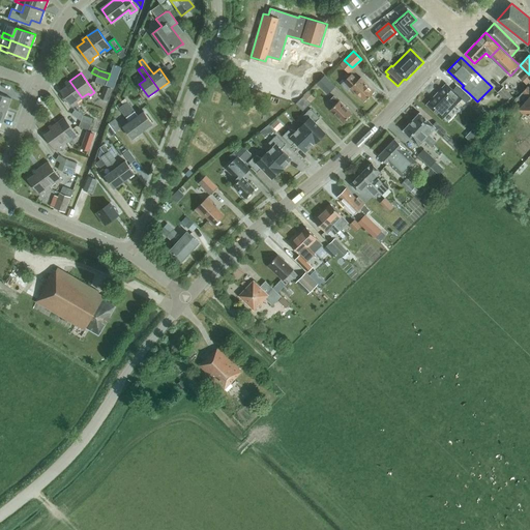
[(529,81),(529,75),(527,72),(521,78),(526,84),(529,81)]
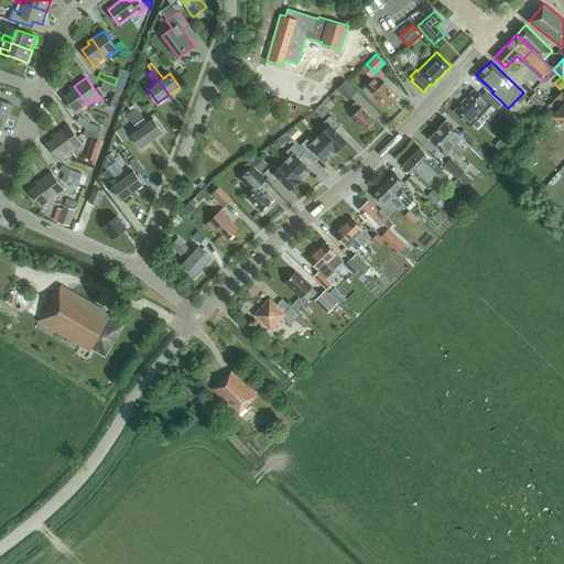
[(375,78),(362,89),(370,96),(372,94),(388,108),(399,97),(383,82),(381,85),(375,78)]
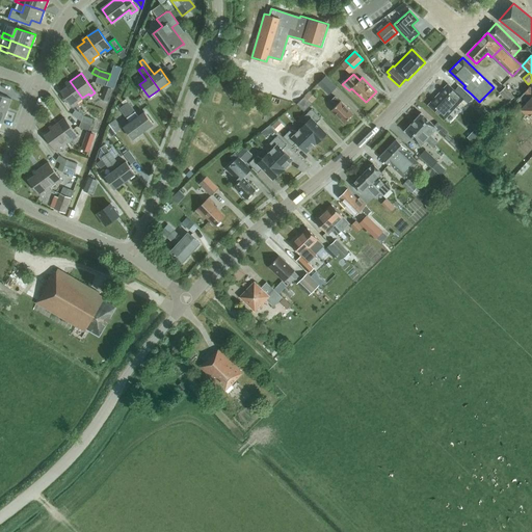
[(337,86),(326,75),(319,83),(329,94),(337,86)]
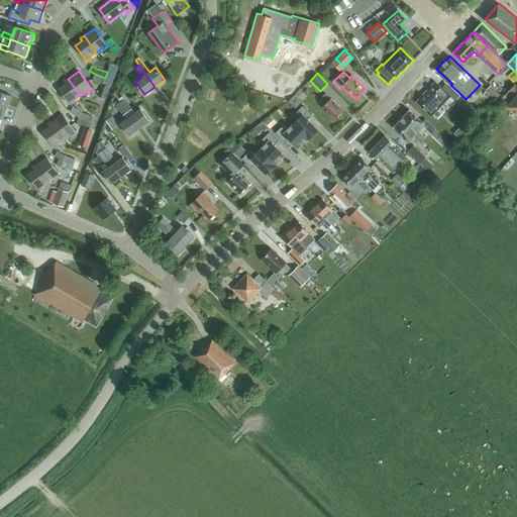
[(105,78),(95,74),(93,80),(103,84),(105,78)]
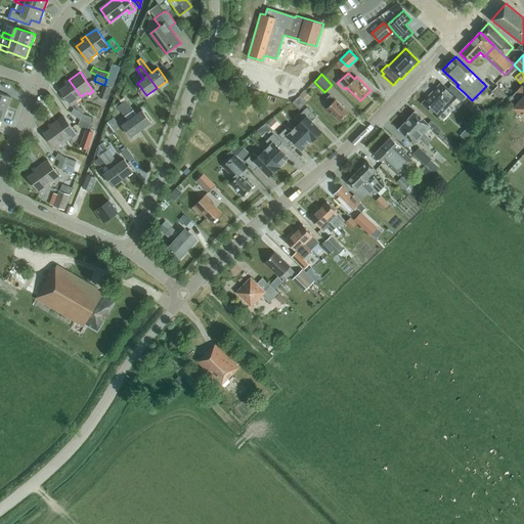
[(114,77),(108,75),(105,83),(111,85),(114,77)]
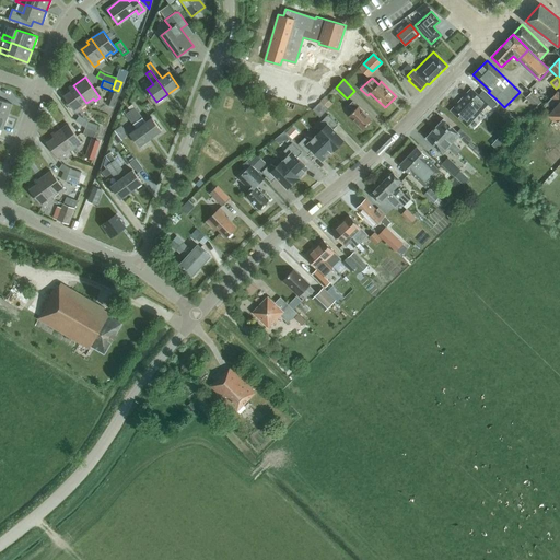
[(85,127),(85,128),(96,131),(98,125),(88,121),(89,119),(80,108),(86,103),(73,85),(69,89),(71,91),(63,95),(77,114),(78,113),(79,116),(76,120),(85,127)]
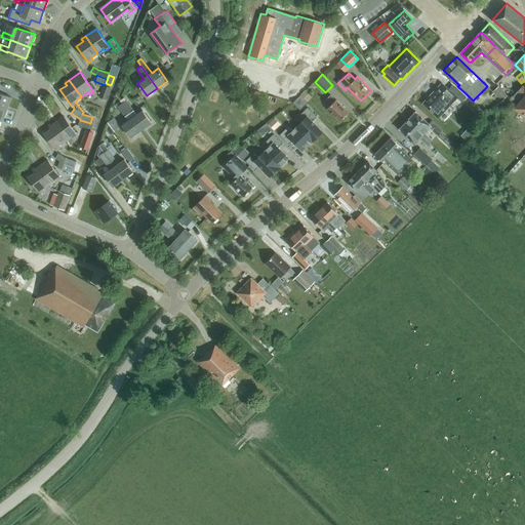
[(438,118),(457,97),(442,83),(422,104),(438,118)]
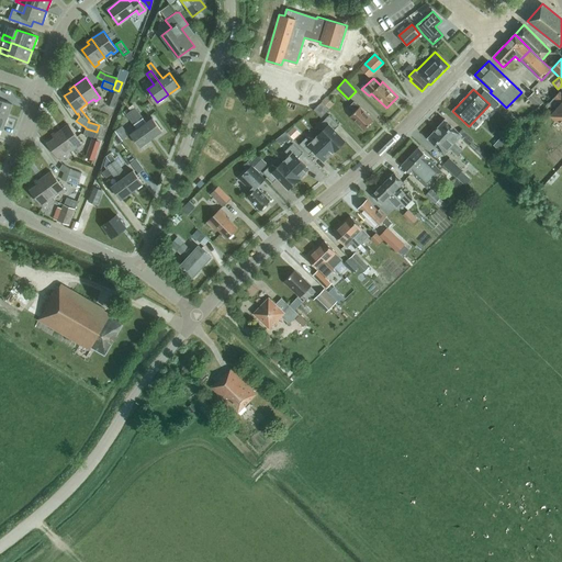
[(119,93),(112,91),(107,103),(113,107),(119,93)]
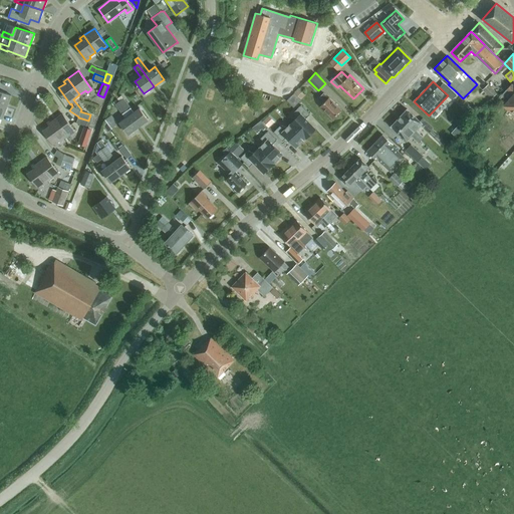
[(504,105),(509,109),(513,113),(513,85),(512,83),(503,93),(506,96),(510,92),(513,95),(504,105)]
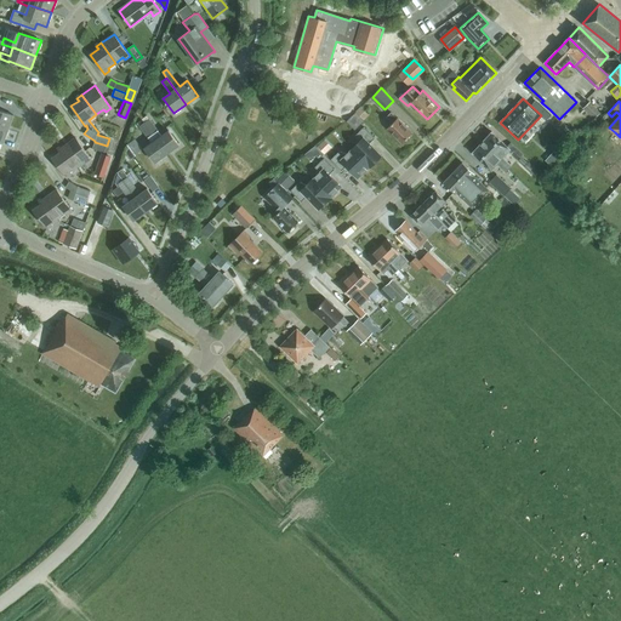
[(594,119),(600,113),(590,102),(584,108),(594,119)]
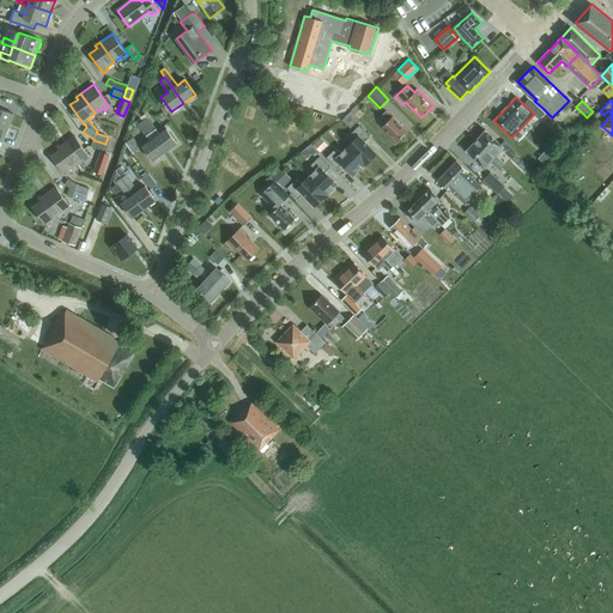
[(538,113),(542,108),(535,102),(530,108),(538,113)]
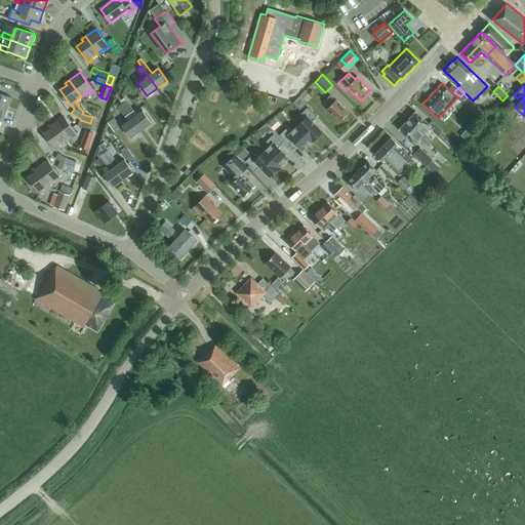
[(305,90),(300,94),(308,102),(312,97),(305,90)]
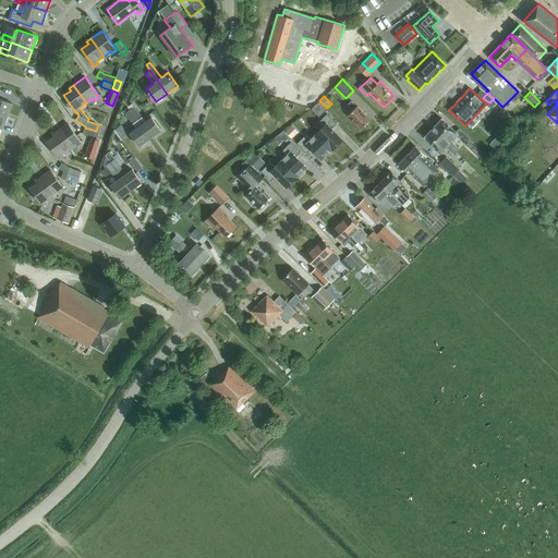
[(0,113),(8,117),(12,104),(0,98),(0,113)]
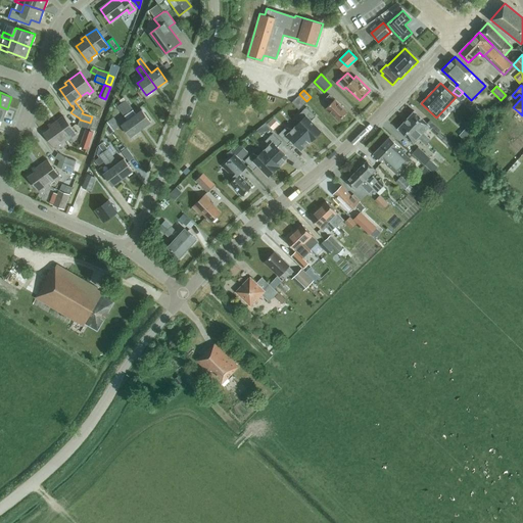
[(326,107),(339,121),(347,111),(335,99),(334,99),(330,94),(326,98),(331,103),(326,107)]
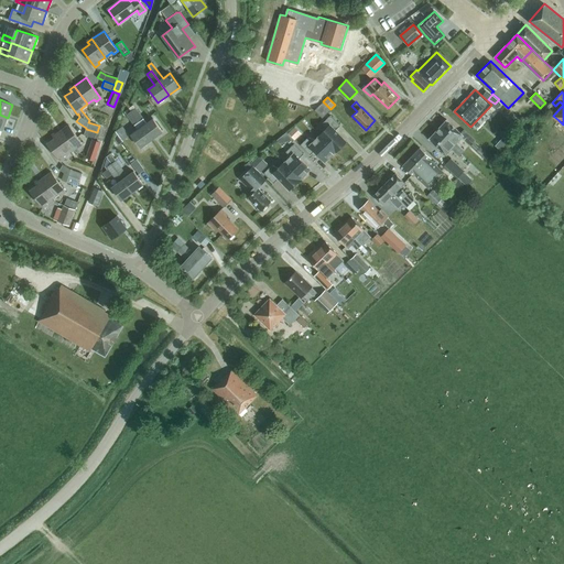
[(136,108),(131,111),(152,140),(162,132),(153,119),(147,123),(136,108)]
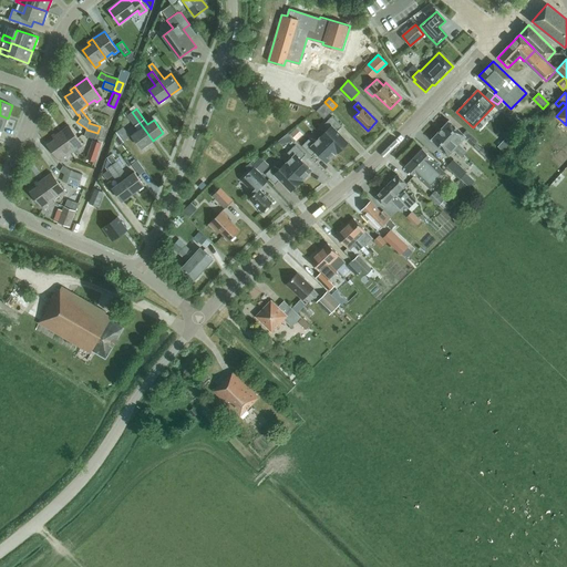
[(153,141),(132,112),(127,115),(138,131),(132,135),(142,148),(153,141)]
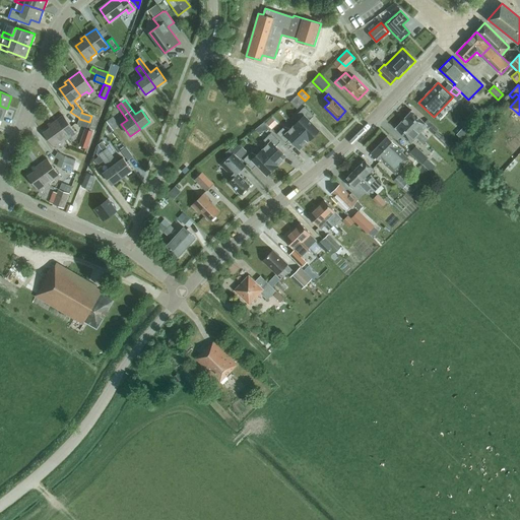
[(303,117),(298,122),(312,137),(319,130),(309,120),(314,116),(305,107),(300,111),(301,112),(303,117)]
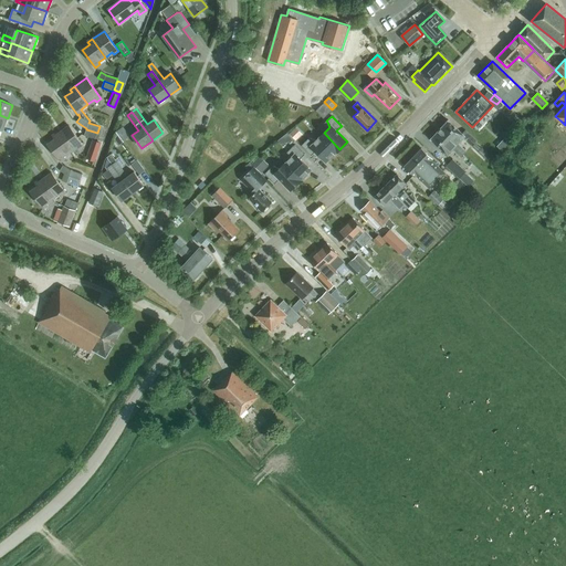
[(458,144),(463,138),(472,146),(477,140),(465,129),(462,133),(448,119),(441,127),(449,135),(458,144)]
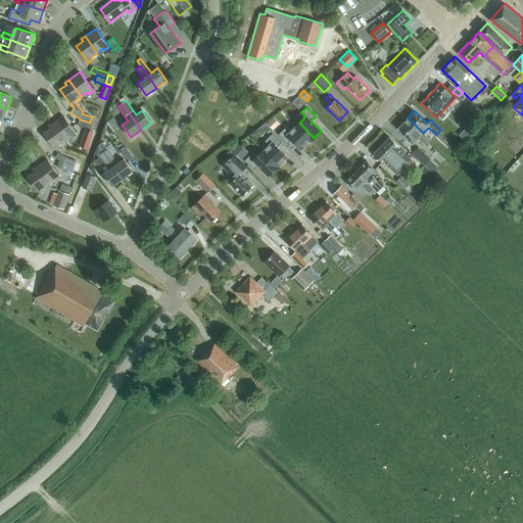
[(114,113),(106,120),(112,129),(121,123),(114,113)]
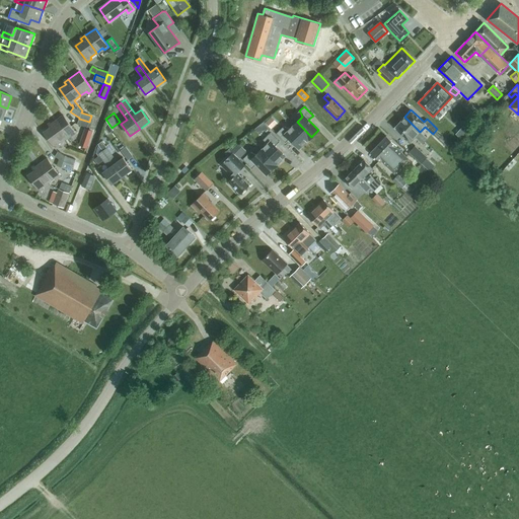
[(63,115),(53,123),(65,139),(71,135),(72,137),(76,134),(63,115)]
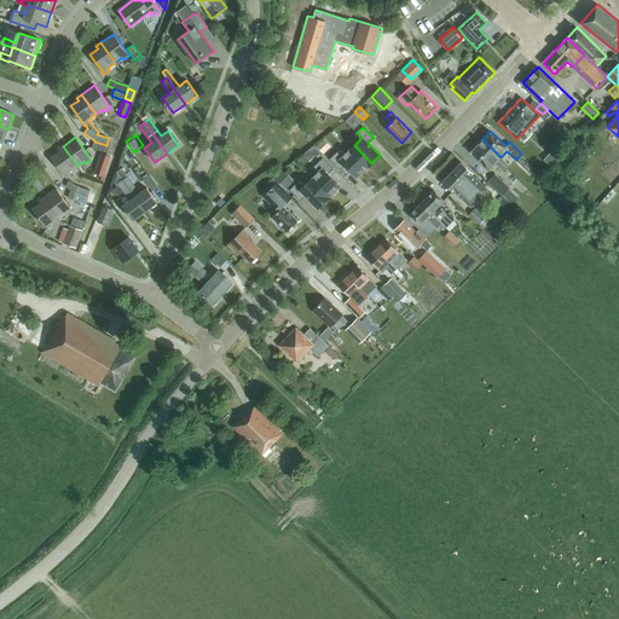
[(323,139),(317,145),(324,152),(330,146),(323,139)]
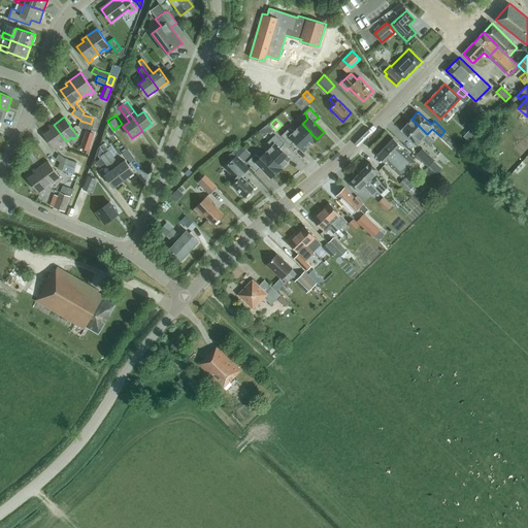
[(435,141),(427,134),(419,126),(411,119),(401,129),(418,144),(424,138),(431,144),(435,141)]
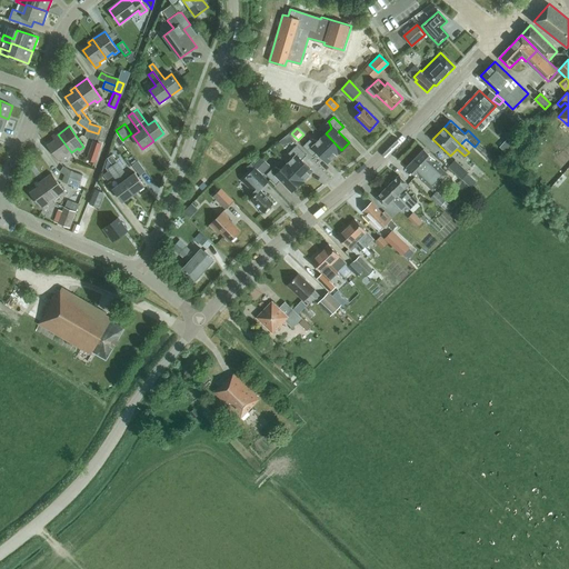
[(98,133),(87,130),(85,136),(96,140),(98,133)]
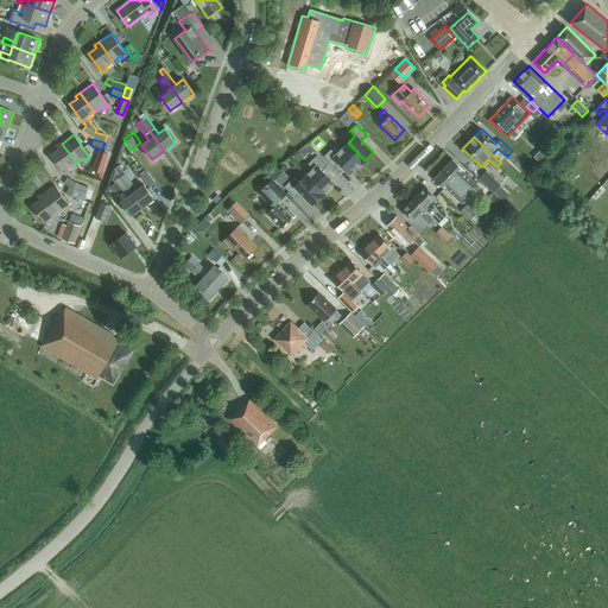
[(365,160),(348,143),(346,145),(340,151),(334,147),(333,147),(324,156),(334,168),(340,162),(350,173),(362,163),(365,160)]
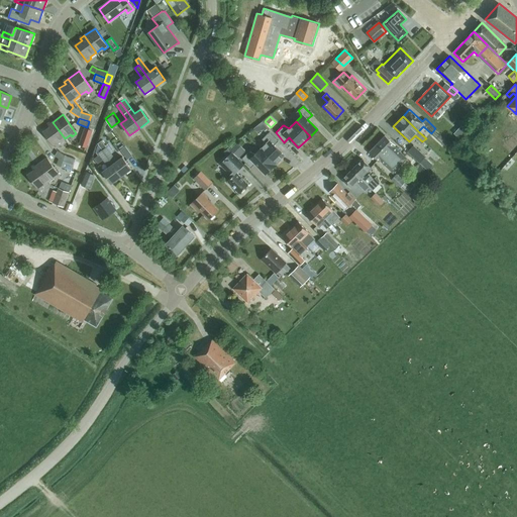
[(65,138),(53,122),(48,125),(49,127),(43,131),(56,148),(60,145),(58,143),(65,138)]
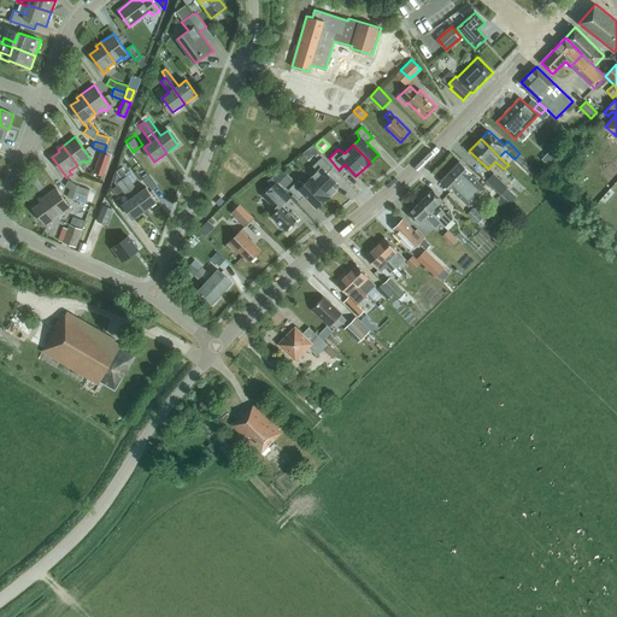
[(315,160),(322,153),(315,146),(307,153),(315,160)]
